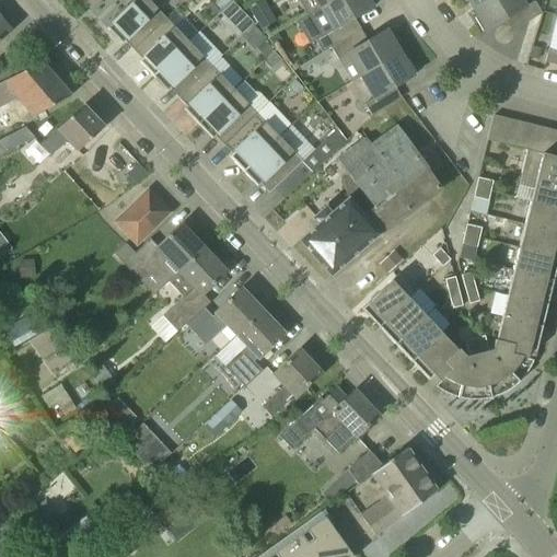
[(124,34),(136,47),(169,16),(152,0),(137,0),(109,26),(120,37),(124,34)]
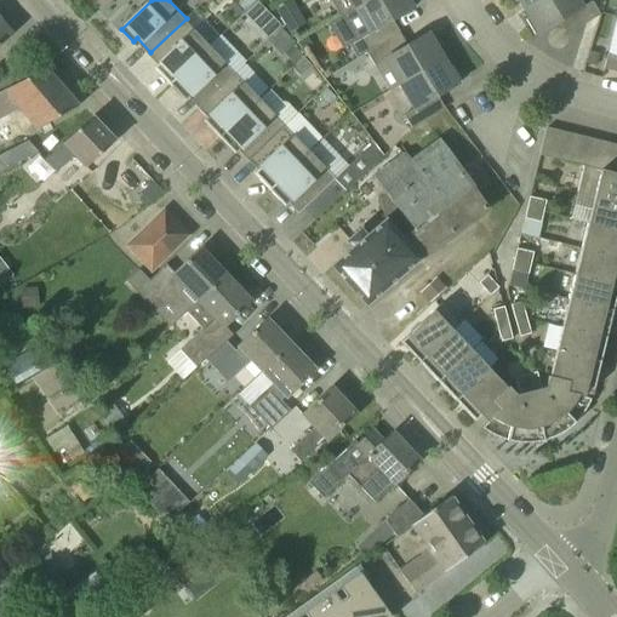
[(236,16),(245,9),(238,0),(235,0),(228,7),(236,16)]
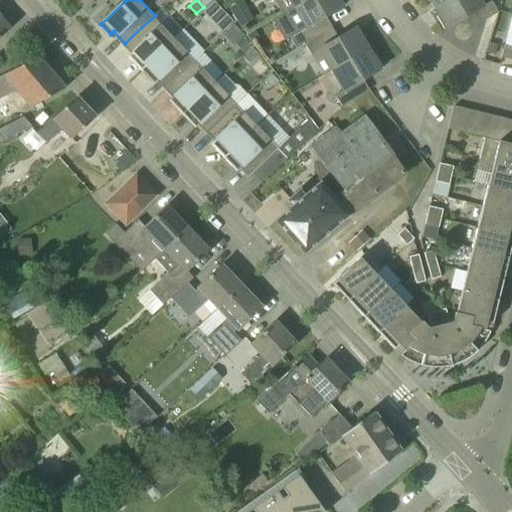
[(214,0),(207,7),(216,17),(224,8),(216,0),(214,0)]
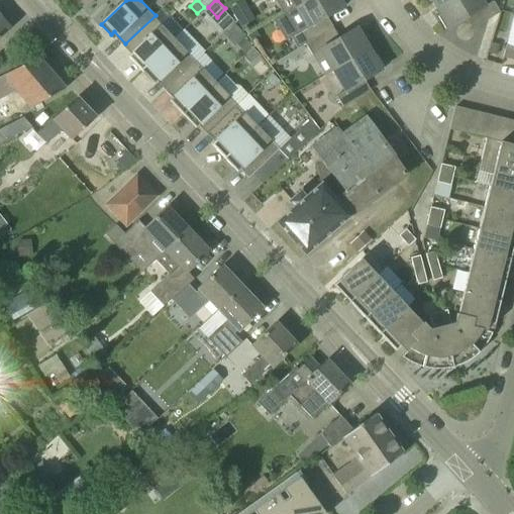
[(232,5),(236,11),(249,4),(246,0),(241,0),(232,5)]
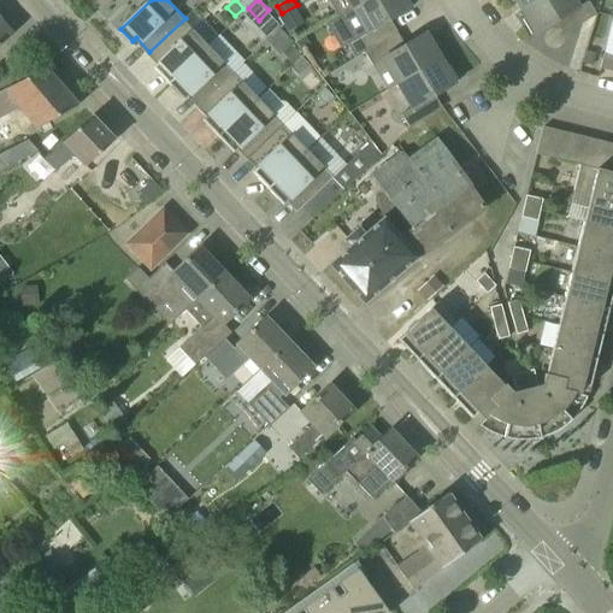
[(319,0),(320,1),(322,0),(332,0),(341,15),(354,6),(365,0),(319,0)]
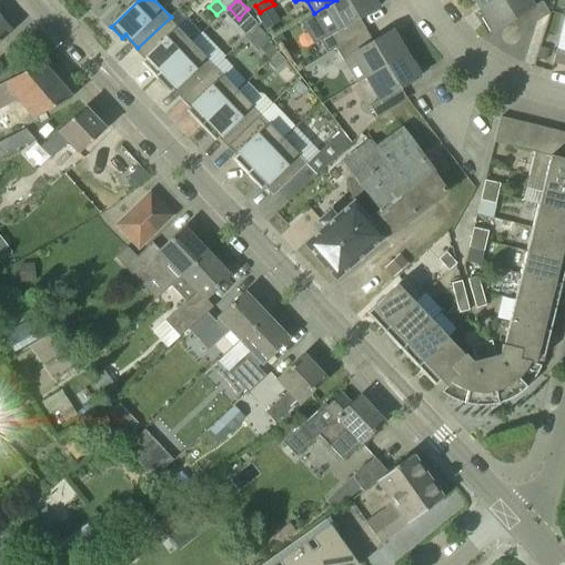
[(338,47),(362,32),(354,20),(382,3),(381,0),(336,0),(326,6),(340,28),(330,34),(338,47)]
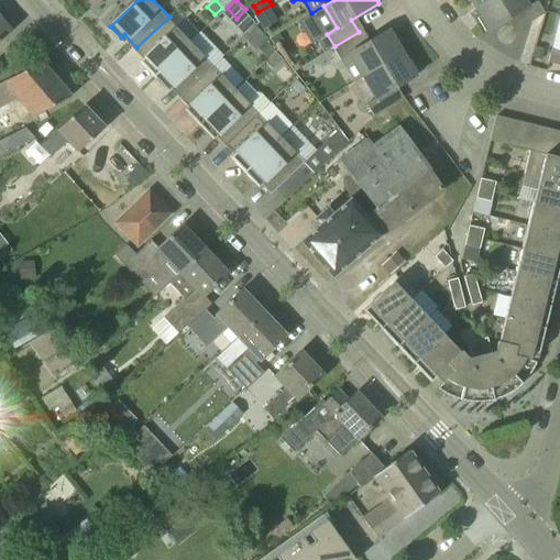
[(529,4),(526,0),(487,0),(479,6),(483,13),(479,15),(487,31),(515,14),(523,25),(547,11),(540,0),(537,0),(529,4)]
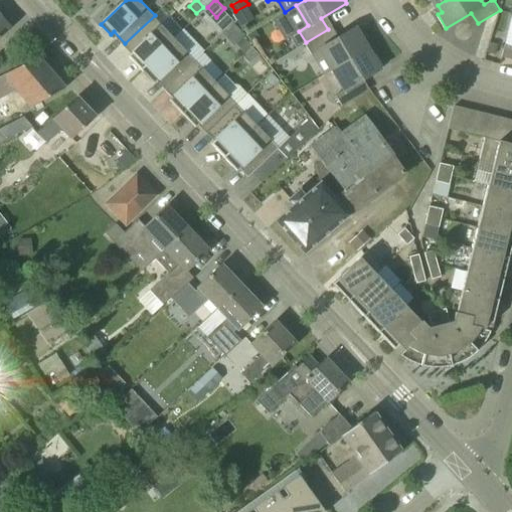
[(0,36),(11,26),(1,15),(1,14),(0,12),(0,36)]
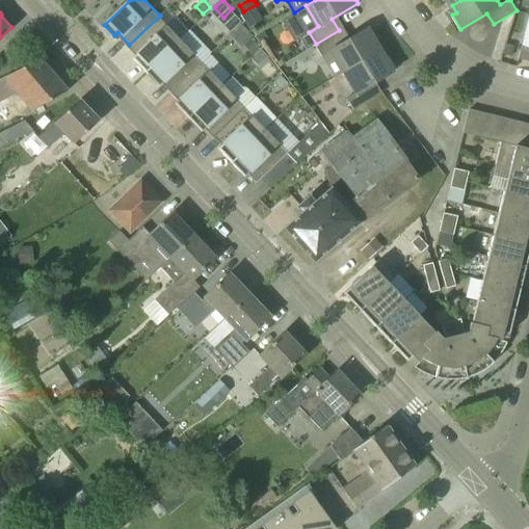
[(160,16),(129,45),(141,58),(138,60),(148,71),(182,38),(160,16)]
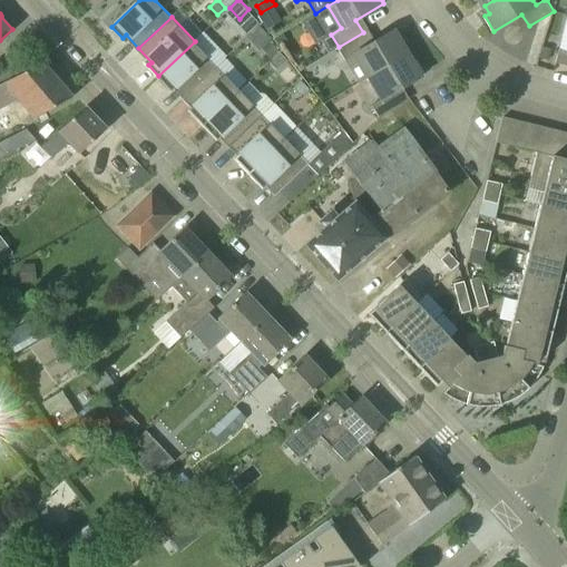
[(262,23),(254,31),(266,44),(274,37),(262,23)]
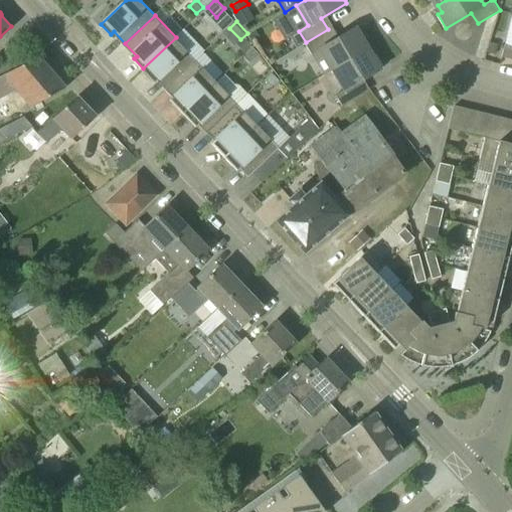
[(334,39),(328,29),(306,42),(325,73),(334,68),(368,47),(364,40),(367,38),(359,24),(334,39)]
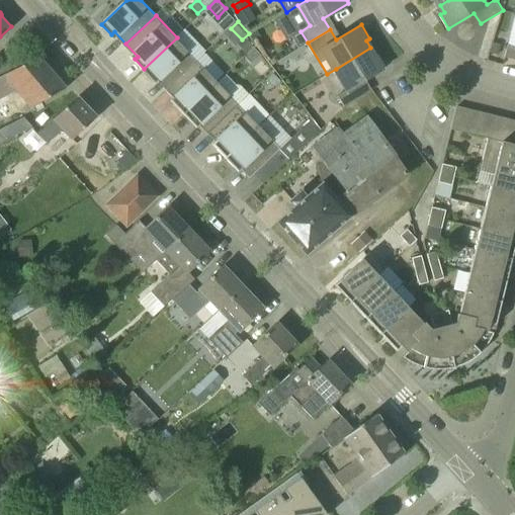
[(254,36),(256,39),(263,35),(259,28),(251,33),(254,37),(254,36)]
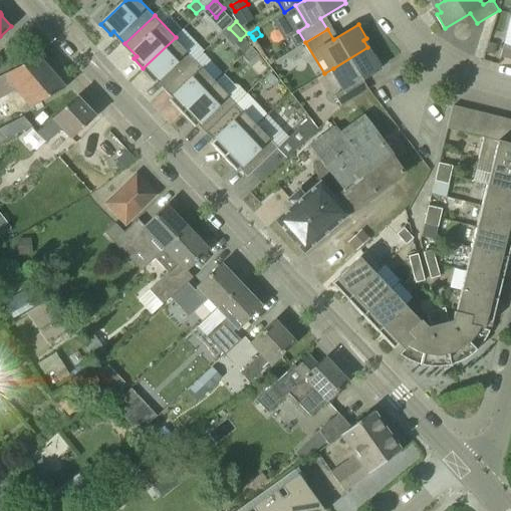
[(244,35),(237,42),(246,51),(253,44),(244,35)]
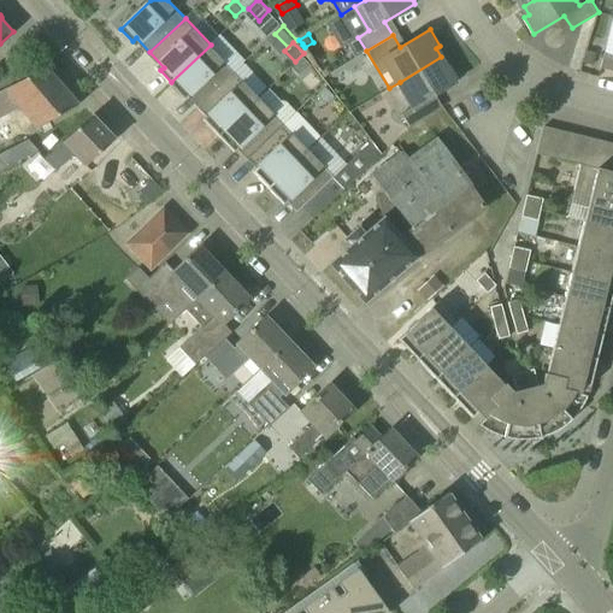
[(211,45),(171,82),(182,93),(186,89),(200,105),(235,71),(211,45)]
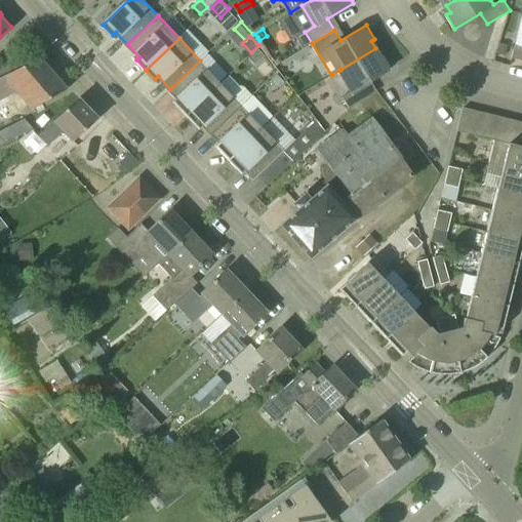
[(510,43),(502,41),(499,51),(507,53),(510,43)]
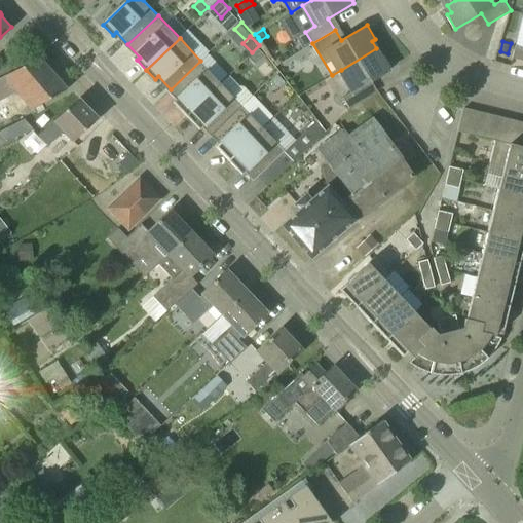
[(251,57),(257,63),(266,53),(260,47),(251,57)]
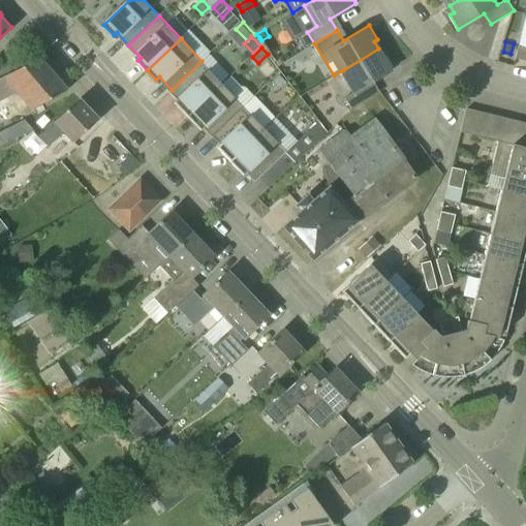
[(346,96),(352,109),(375,94),(369,84),(395,68),(387,54),(382,56),(378,49),(343,70),(356,91),(346,96)]
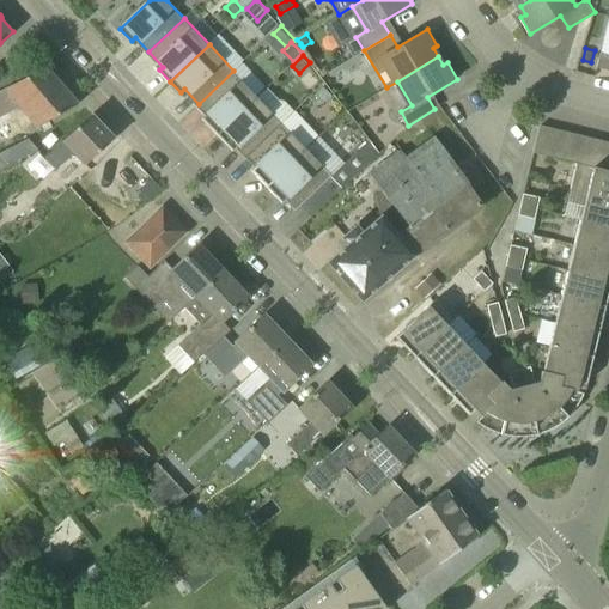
[(80,103),(48,66),(0,89),(0,116),(20,107),(37,127),(80,103)]
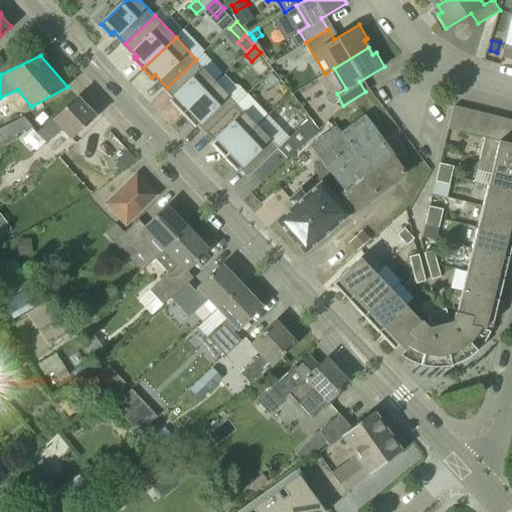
[(196,59),(167,88),(178,100),(175,103),(184,113),(217,80),(196,59)]
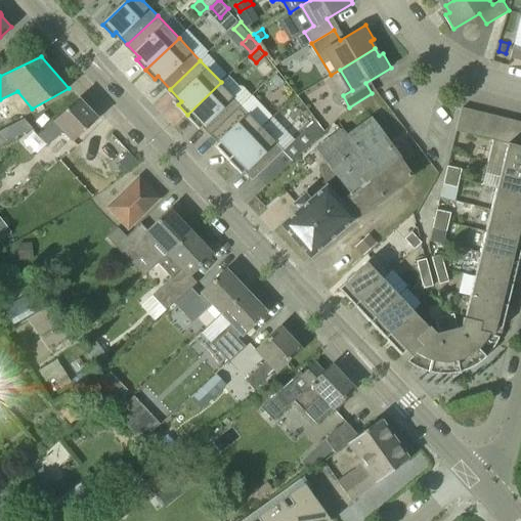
[(286,80),(278,72),(270,80),(278,87),(286,80)]
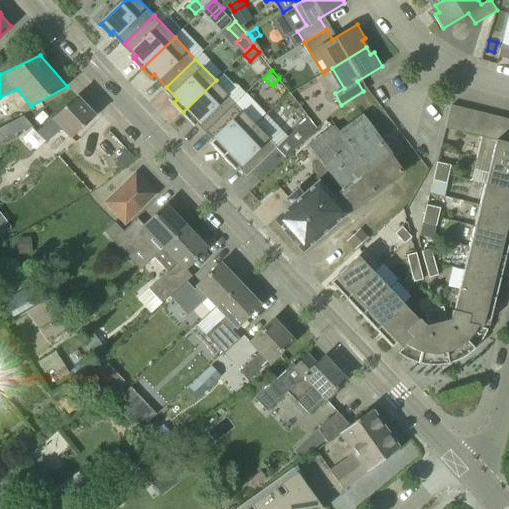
[(195,118),(207,131),(237,102),(216,80),(183,112),(192,121),(195,118)]
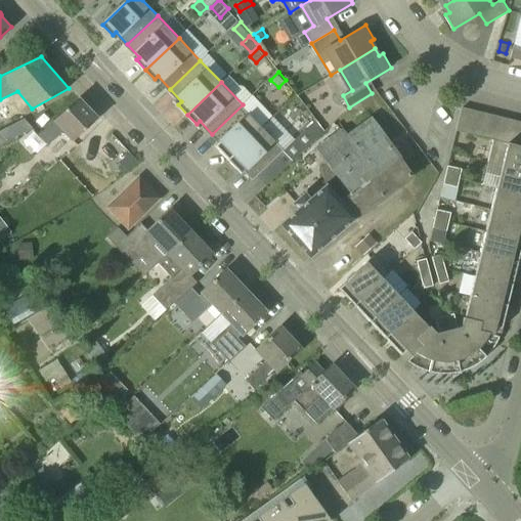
[(64,131),(74,141),(84,152),(109,128),(80,96),(41,133),(50,144),(64,131)]
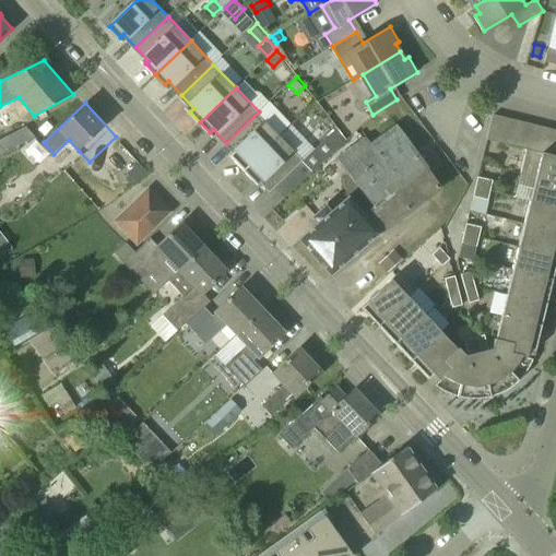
[(246,169),(281,135),(259,111),(226,143),(238,156),(235,158),(246,169)]
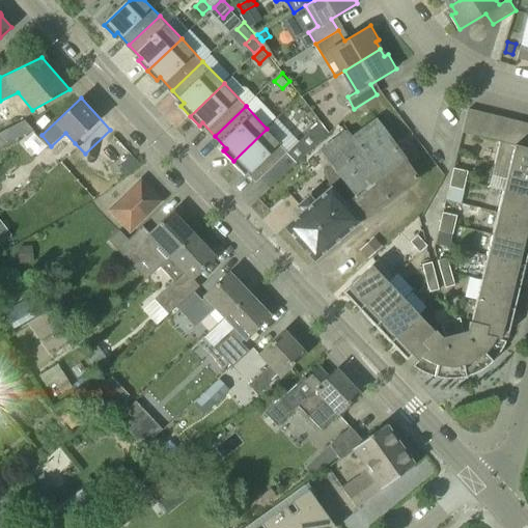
[(464,132),(477,135),(483,110),(471,107),(464,132)]
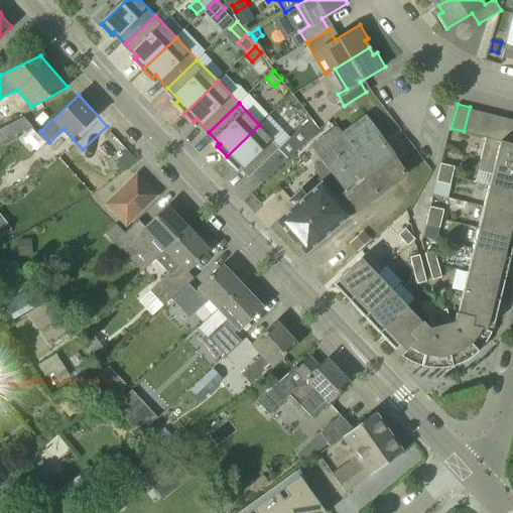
[(470,107),(464,131),(476,134),(482,110),(470,107)]
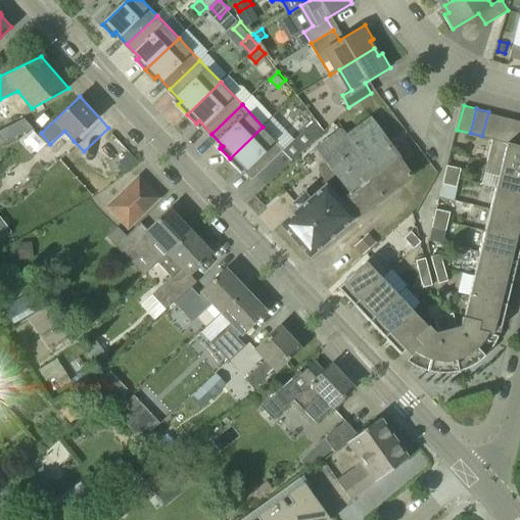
[(414,175),(368,111),(343,129),(342,128),(341,129),(357,150),(334,169),(352,192),(342,200),(356,217),(414,175)]
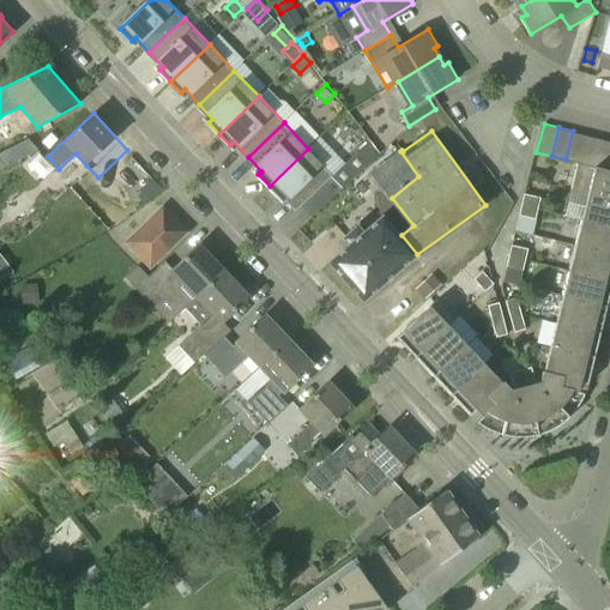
[(587,134),(573,131),(566,159),(580,163),(587,134)]
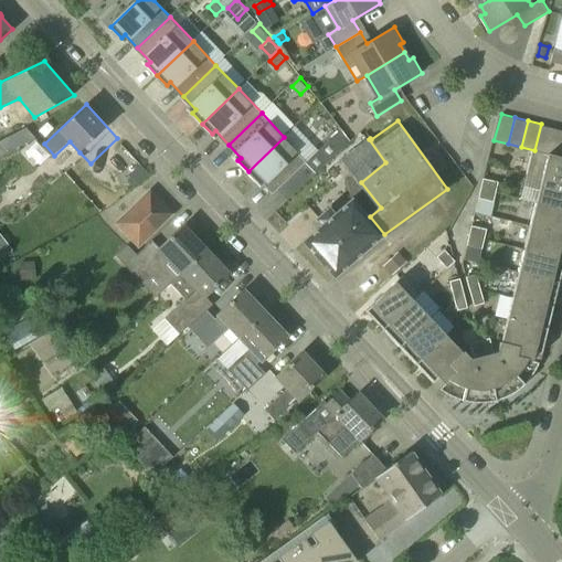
[(554,127),(541,124),(534,150),(548,152),(554,127)]
